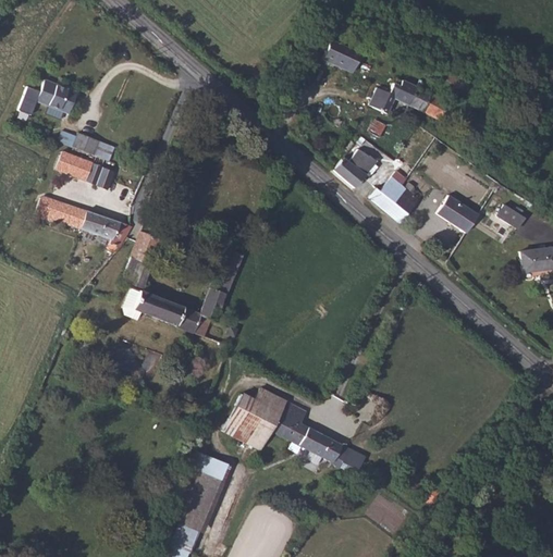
[(335,37),(326,58),(355,72),(365,51),(335,37)]
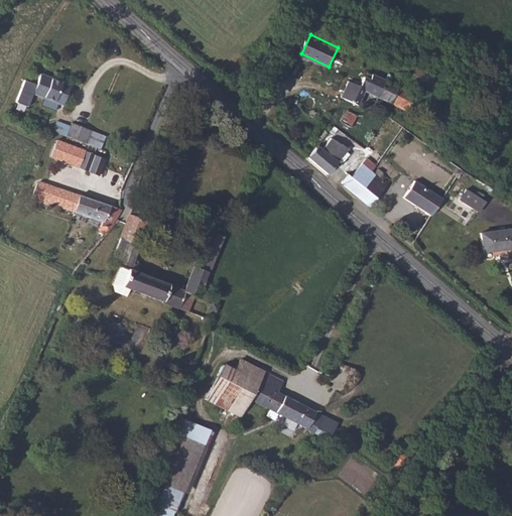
[(62,104),(72,86),(61,81),(56,80),(53,77),(42,73),(33,93),(51,98),(62,104)]
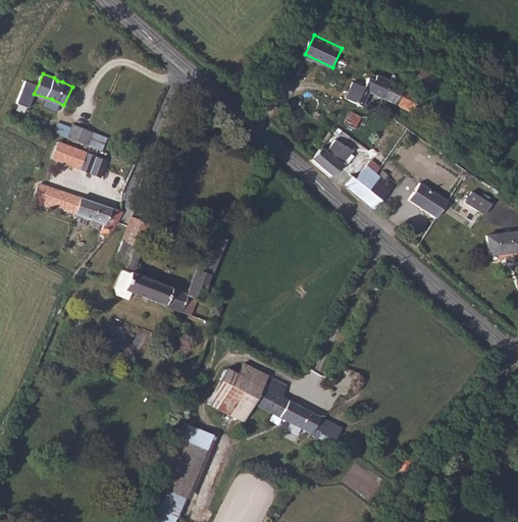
[(374,96),(384,100),(394,84),(381,76),(378,80),(373,76),(368,87),(357,82),(349,99),(368,109),(374,96)]
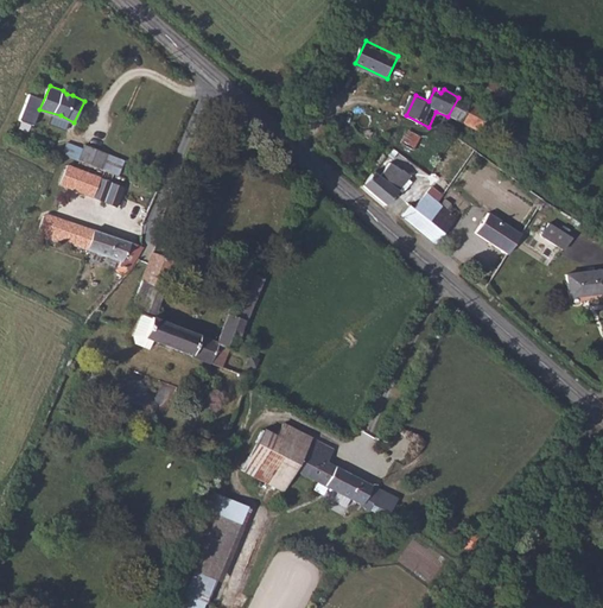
[(474,96),(462,90),(458,97),(448,116),(481,132),(490,113),(471,102),(474,96)]
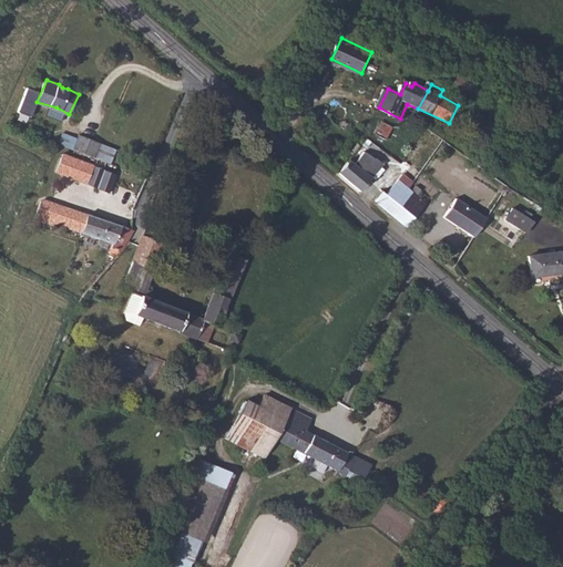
[(376,135),(387,142),(395,129),(384,123),(376,135)]
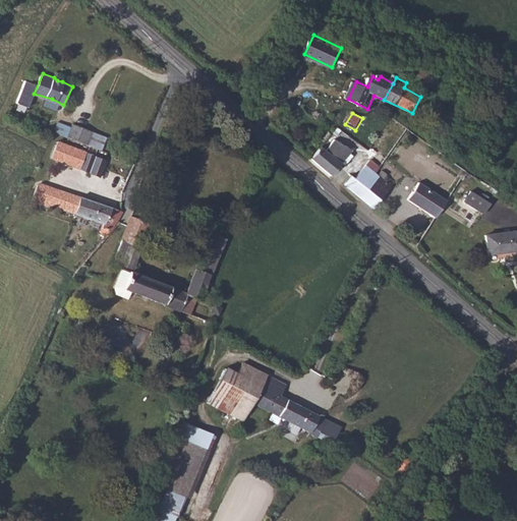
[(59,124),(55,132),(69,137),(72,130),(59,124)]
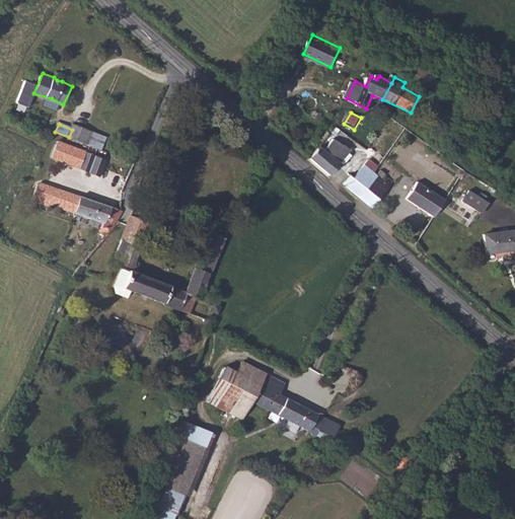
[(69,137),(87,144),(92,132),(74,124),(72,130),(69,137)]
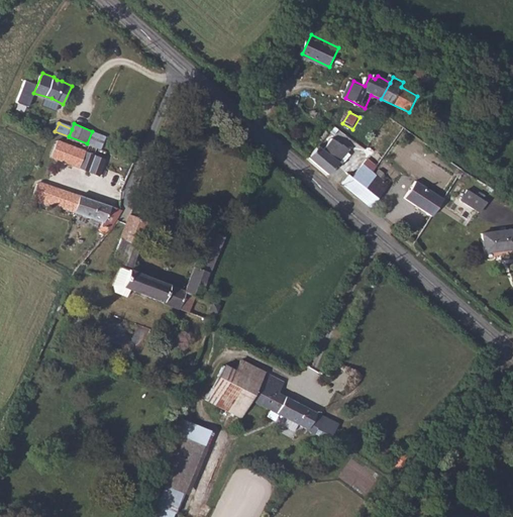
[(321,168),(330,176),(349,150),(334,139),(325,150),(320,146),(311,159),(321,168)]
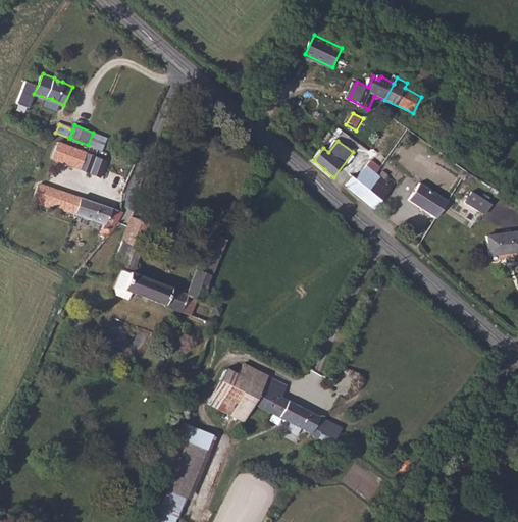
[(59,142),(52,158),(102,177),(109,161),(59,142)]
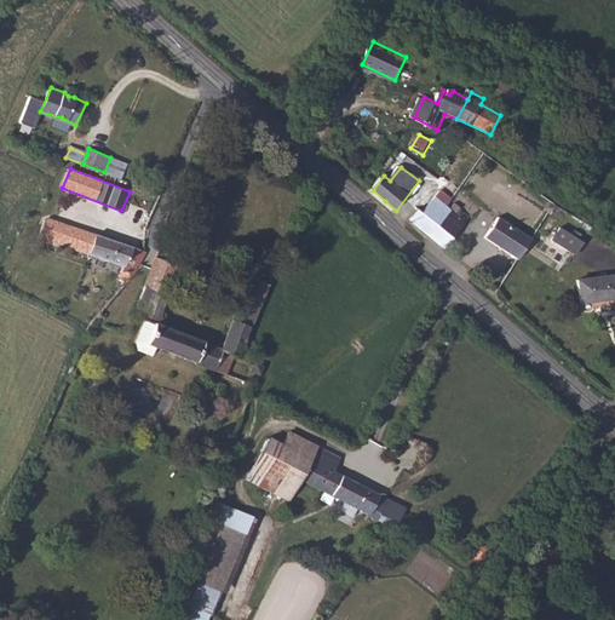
[(438,227),(452,210),(438,199),(424,214),(438,227)]
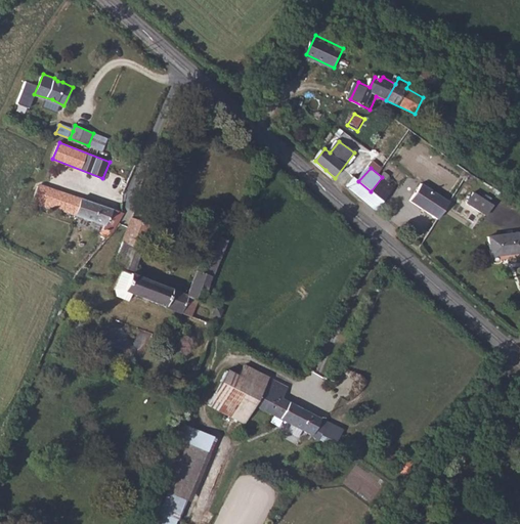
[(395,189),(382,177),(371,191),(358,181),(354,178),(348,186),(377,212),(395,189)]
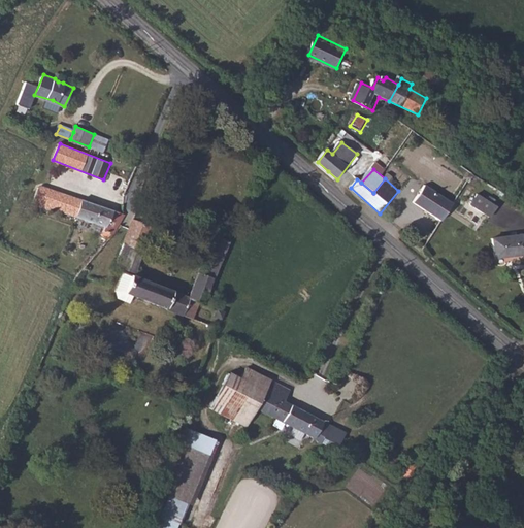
[(104,236),(112,238),(126,215),(45,186),(39,188),(34,203),(51,209),(54,207),(106,226),(104,236)]
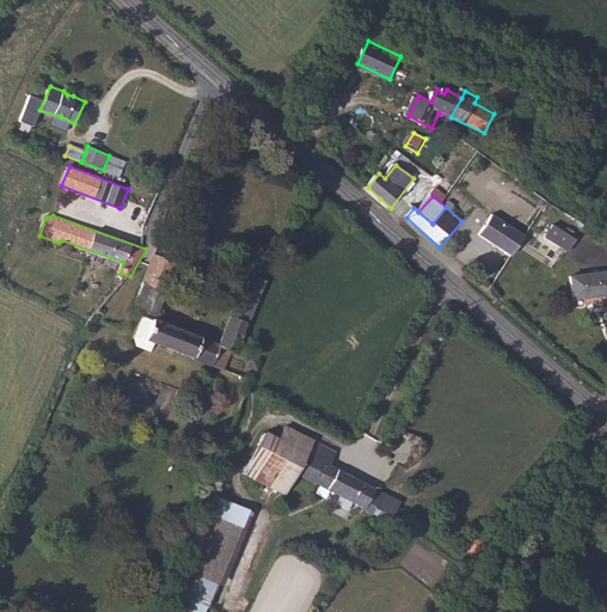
[(478,238),(509,259),(521,240),(522,239),(492,219),(478,238)]
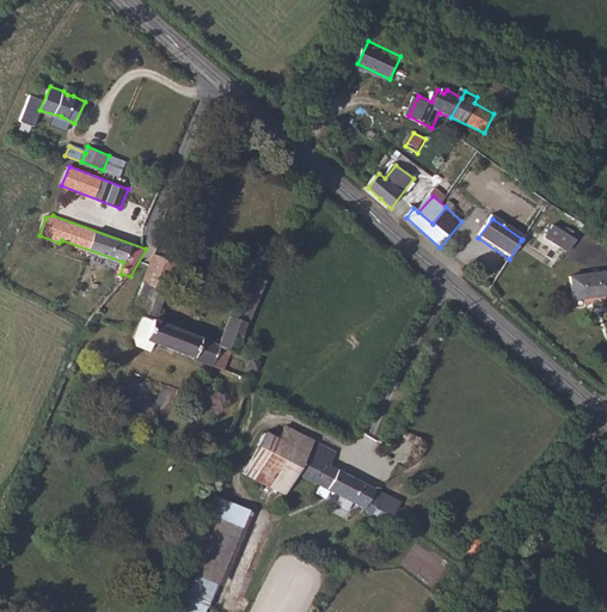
[(574,243),(552,228),(545,240),(566,255),(574,243)]
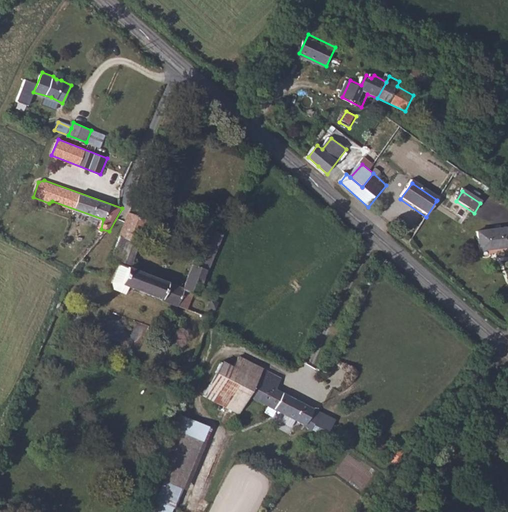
[(130,213),(121,236),(140,242),(149,220),(130,213)]
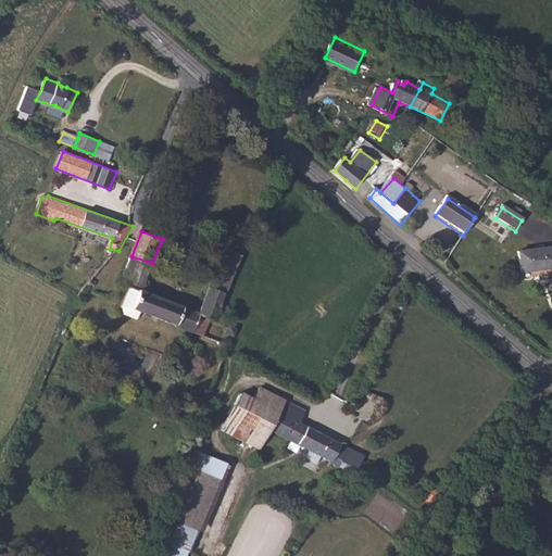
[(226,247),(200,315),(216,321),(217,319),(237,268),(245,254),(226,247)]
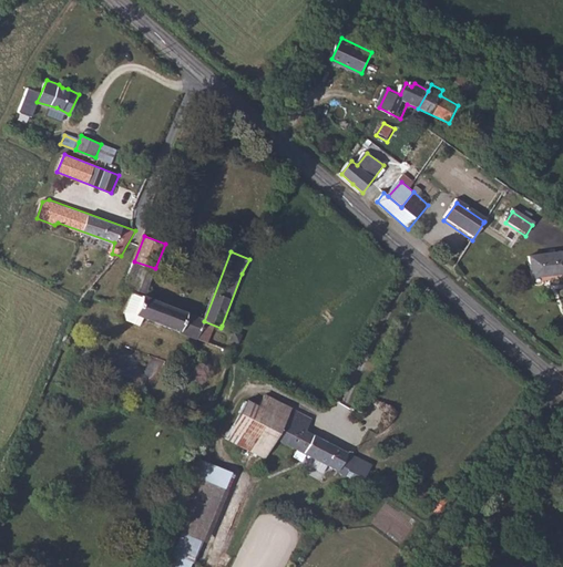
[(562,256),(531,260),(533,281),(562,278),(562,256)]
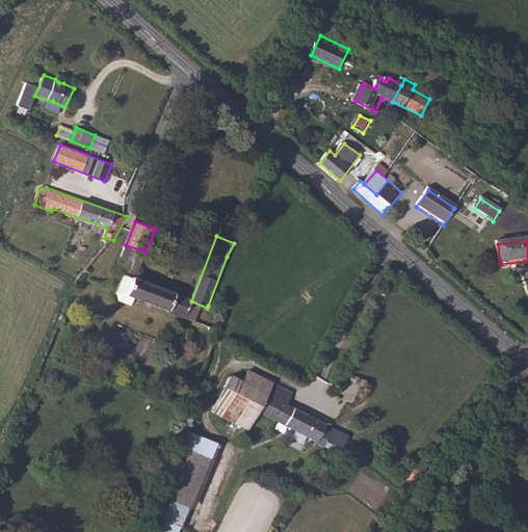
[(126,245),(119,263),(139,269),(146,251),(126,245)]
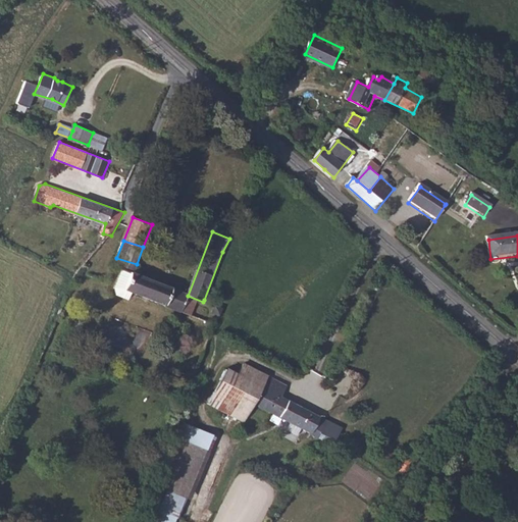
[(116,258),(107,281),(183,311),(188,296),(134,272),(137,264),(116,258)]
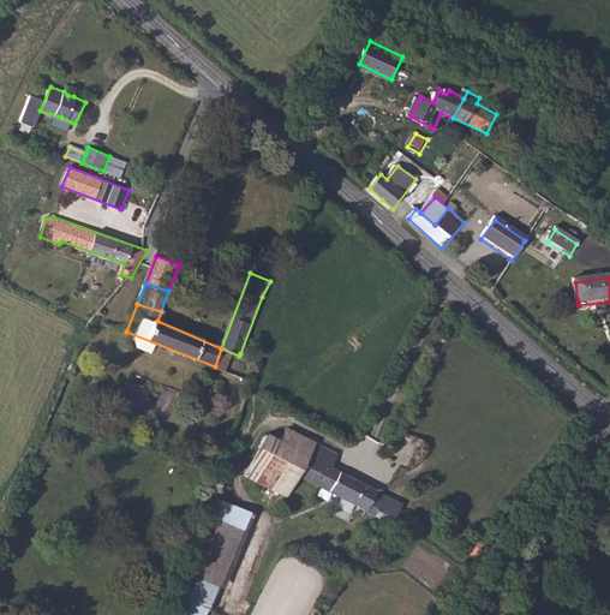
[(252,368),(261,371),(263,364),(253,360),(252,368)]
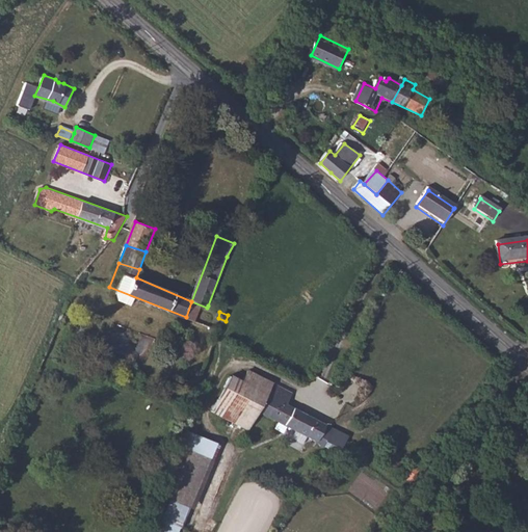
[(213,410),(238,424),(264,377),(251,370),(243,381),(232,376),(213,410)]
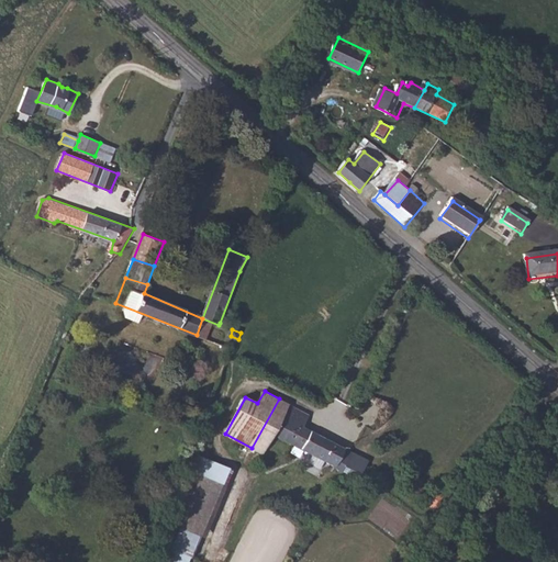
[(279,398),(252,448),(264,453),(270,442),(275,435),(345,470),(347,468),(363,475),(369,463),(353,454),(350,457),(345,452),(346,448),(305,427),(311,414),(279,398)]
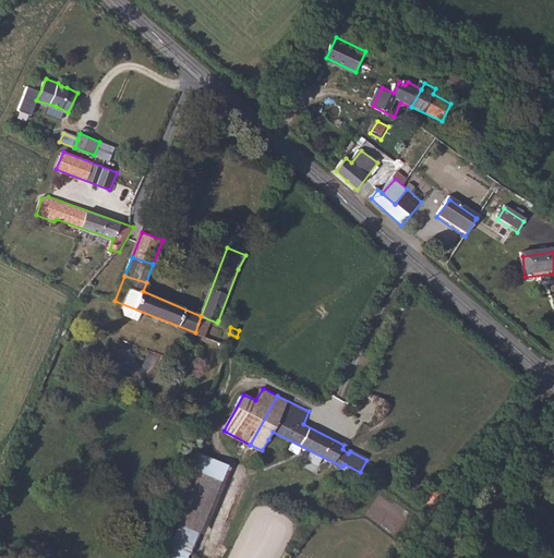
[(268,439),(262,450),(279,460),(285,449),(268,439)]
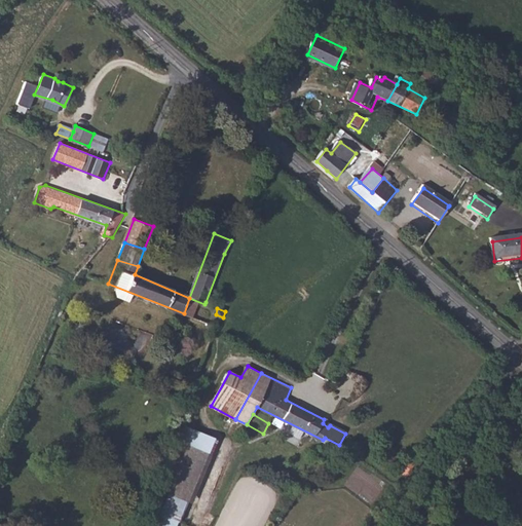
[(166,478),(176,481),(159,525),(182,525),(215,435),(185,424),(166,478)]
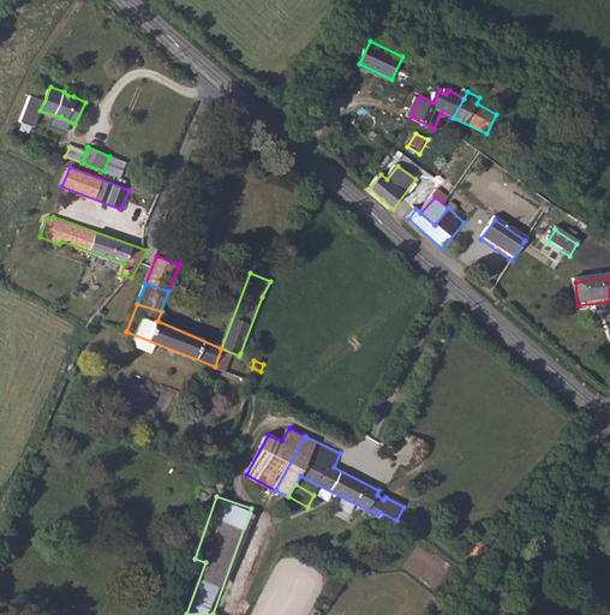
[(477,556),(486,542),(479,536),(468,551),(477,556)]
